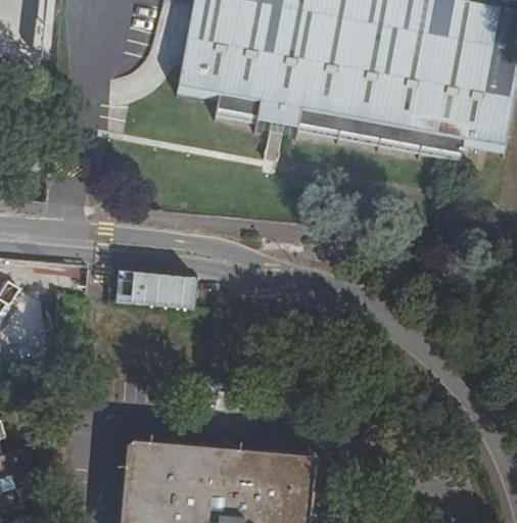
[(516,0),(193,0),(179,82),(219,89),(216,107),(256,115),(255,117),(271,122),(282,124),(296,127),(297,122),(461,153),(464,134),(504,141),(516,67),(516,0)]
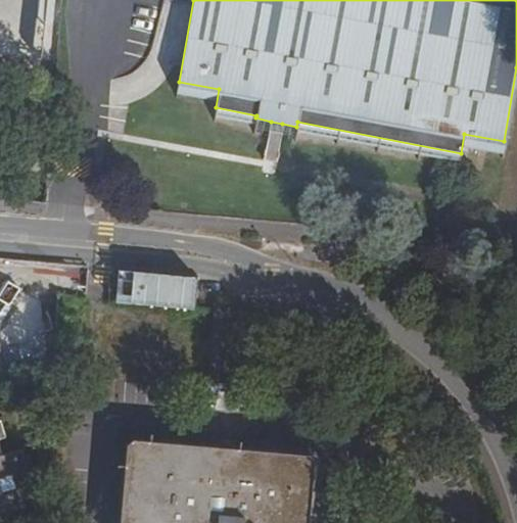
[(271,122),(264,158),(275,160),(282,124),(271,122)]
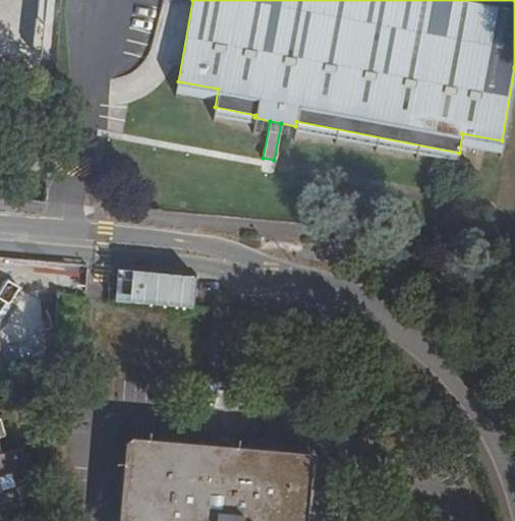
[(13,348),(24,339),(30,329),(32,316),(31,305),(26,295),(19,287),(10,281),(0,278),(0,352),(13,348)]
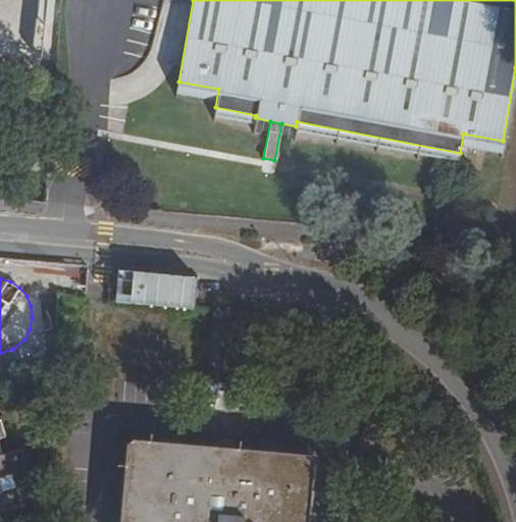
[(0,477),(22,470),(15,451),(0,455),(0,438),(2,438),(0,433),(0,477)]
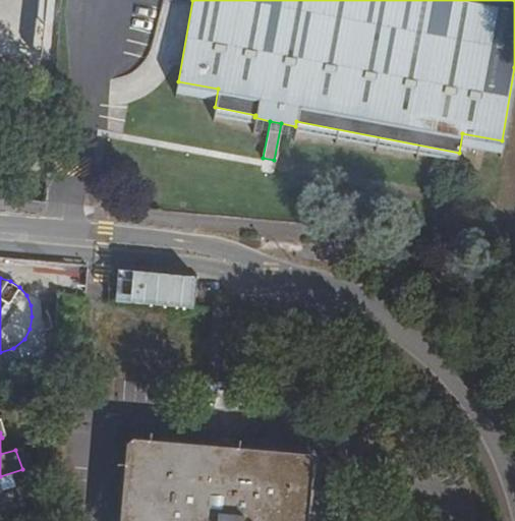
[(304,520),(309,462),(303,453),(126,437),(119,443),(111,520),(304,520)]
